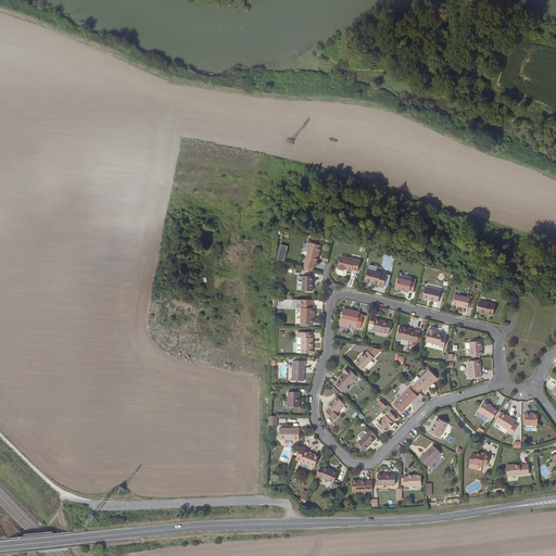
[(303,266),(313,268),(315,263),(316,263),(318,256),(316,256),(317,254),(318,254),(320,247),(308,243),(303,266)]
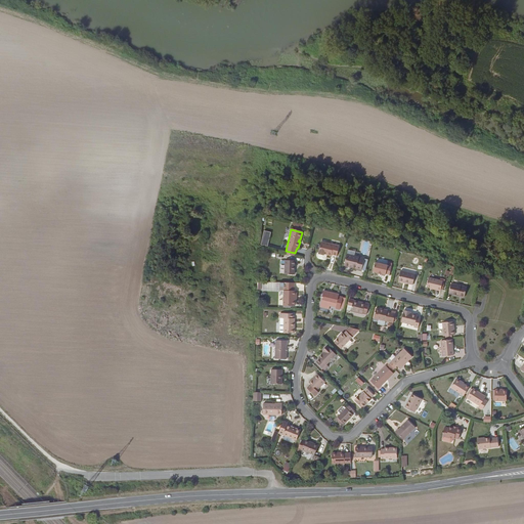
[(261,245),(268,246),(270,231),(263,230),(261,245)]
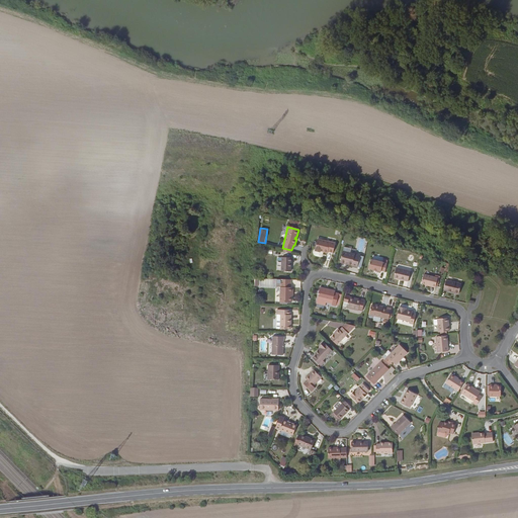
[(315,250),(315,251),(320,252),(320,251),(323,252),(327,253),(328,252),(333,253),(335,243),(318,239),(315,250)]
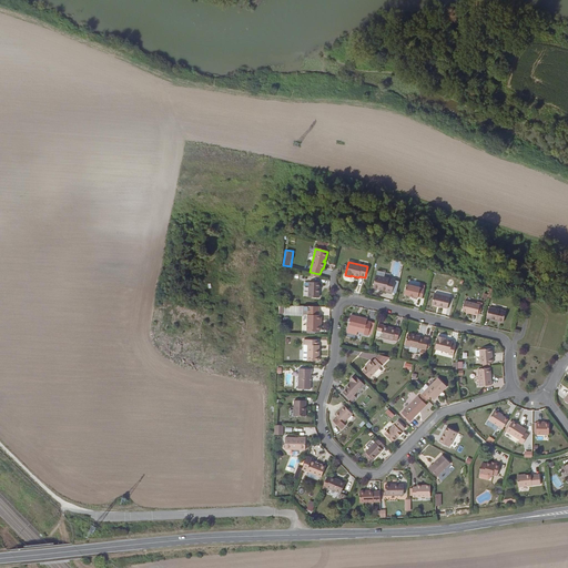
[(382,288),(381,290),(385,291),(385,293),(391,294),(394,281),(375,275),(373,287),(378,290),(378,288),(382,288)]
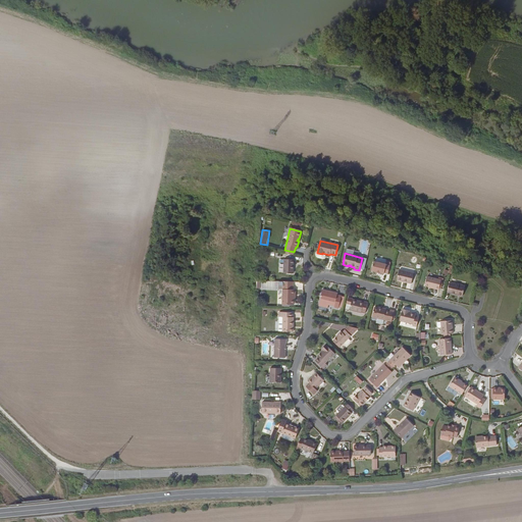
[(293,273),(294,260),(283,259),(283,273),(293,273)]
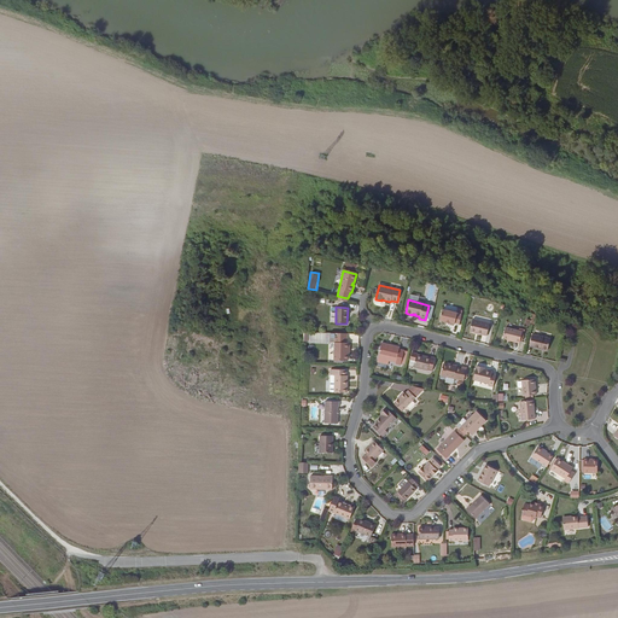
[(459,325),(461,315),(456,314),(456,313),(442,309),(439,321),(443,321),(443,322),(449,324),(450,322),(454,324),(459,325)]
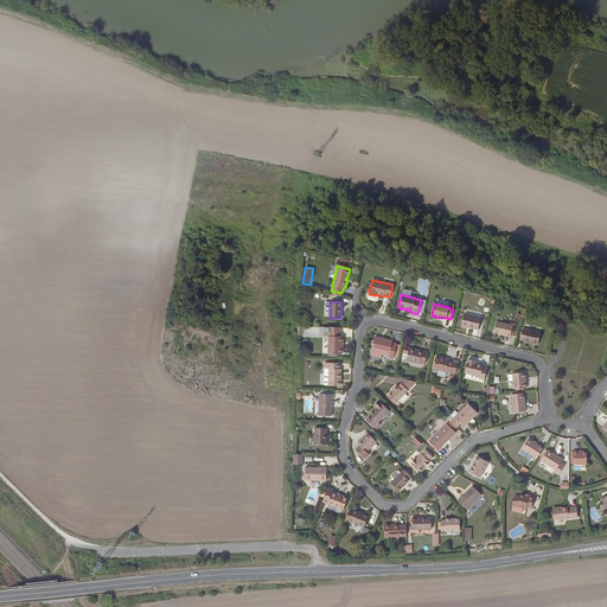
[(478,330),(480,318),(464,313),(460,326),(478,330)]
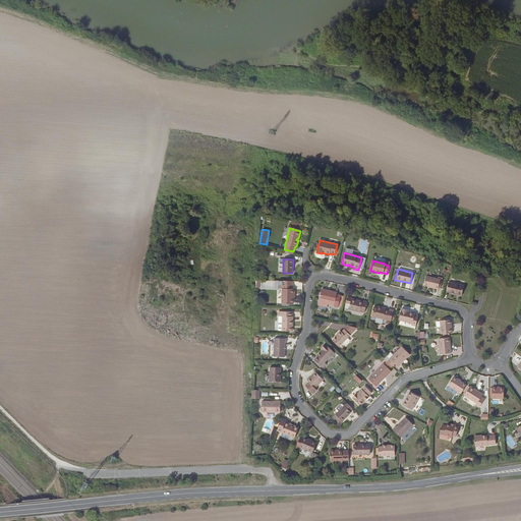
[(438,289),(440,279),(425,276),(423,285),(438,289)]
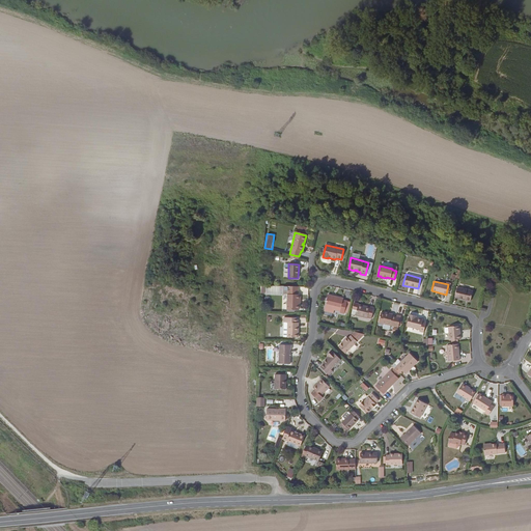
[(282,295),(282,286),(264,285),(263,294),(263,295),(282,296),(282,295)]
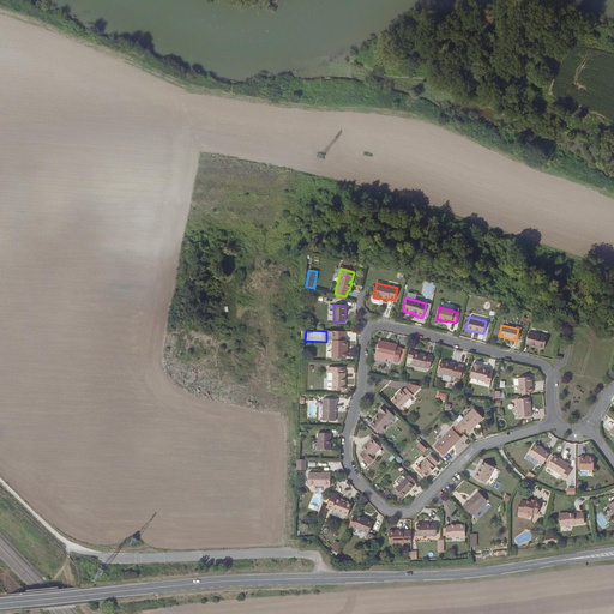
[(344,341),(345,331),(326,331),(326,341),(332,341),(331,359),(345,359),(345,351),(345,341),(344,341)]
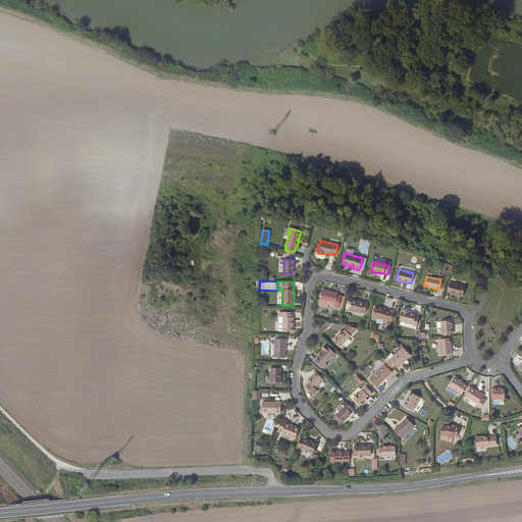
[(462,296),(464,286),(449,282),(447,293),(462,296)]
